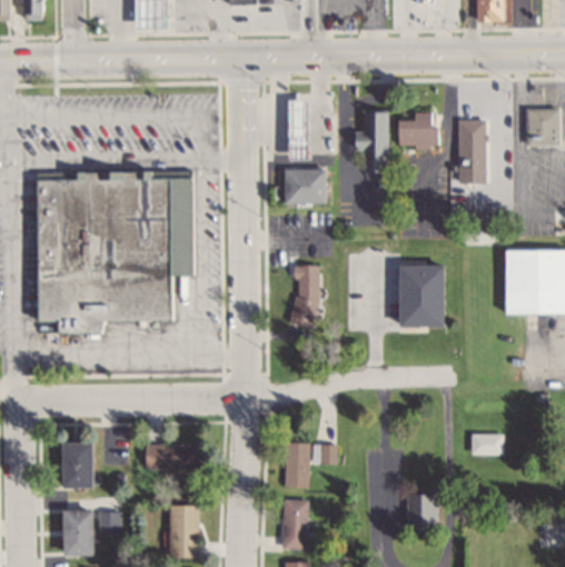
[(9,0),(0,0),(0,21),(10,21),(9,0)]
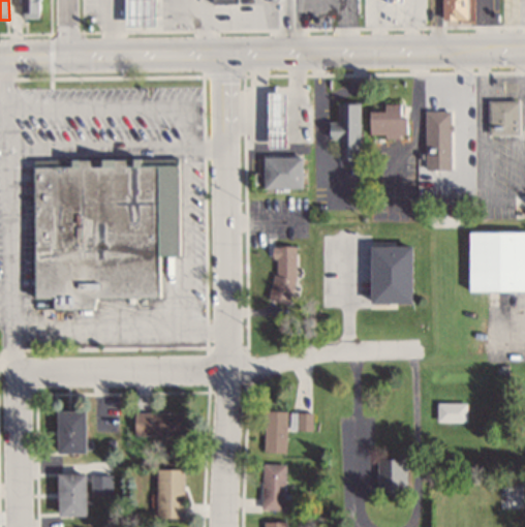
[(21,0),(21,20),(43,20),(42,0),(21,0)]
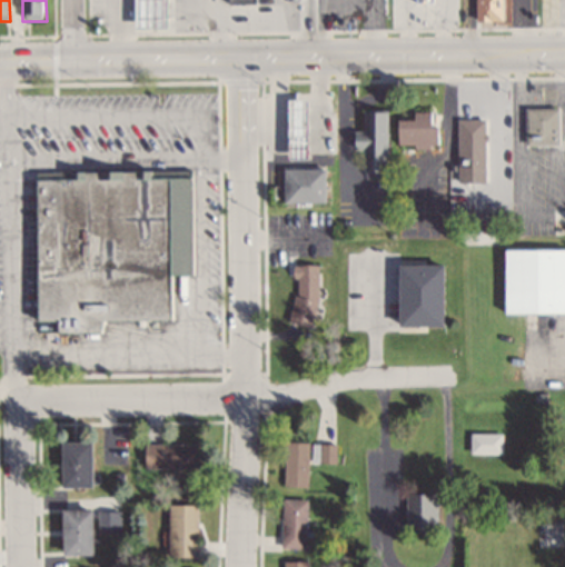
[(135,0),(135,30),(166,30),(166,0),(135,0)]
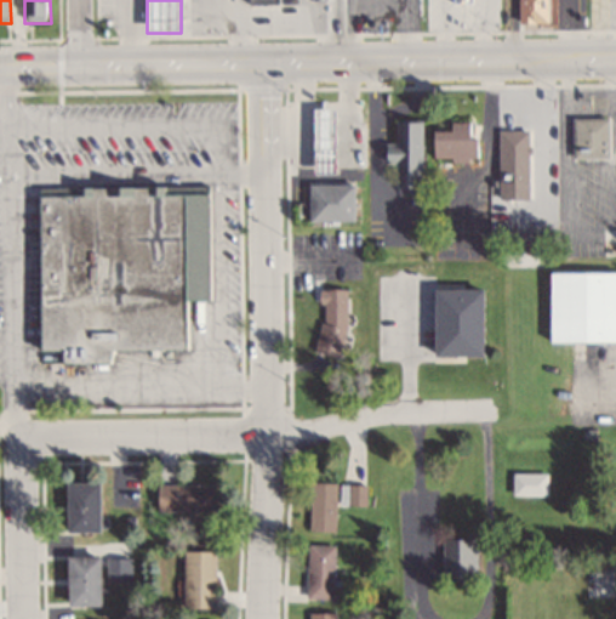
[(524,0),(525,26),(553,26),(552,0),(524,0)]
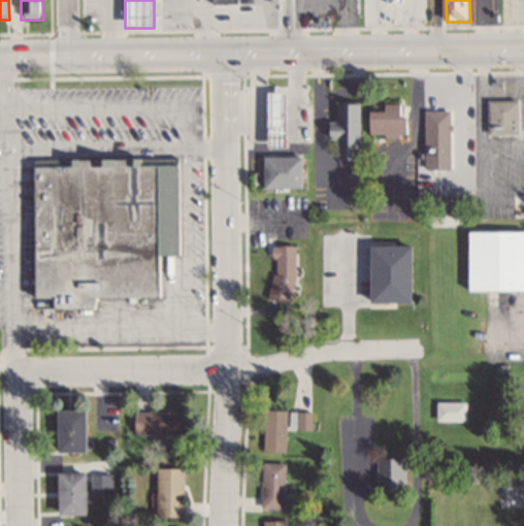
[(286,94),(267,94),(267,148),(286,148),(286,94)]
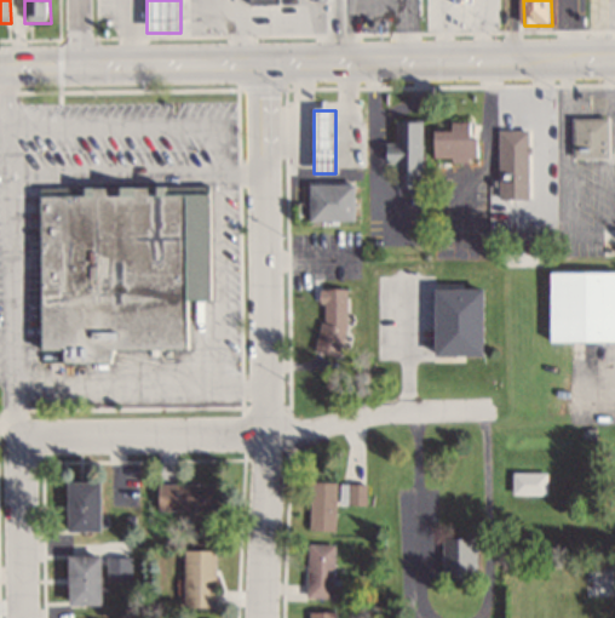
[(610,160),(610,120),(575,120),(575,160),(610,160)]
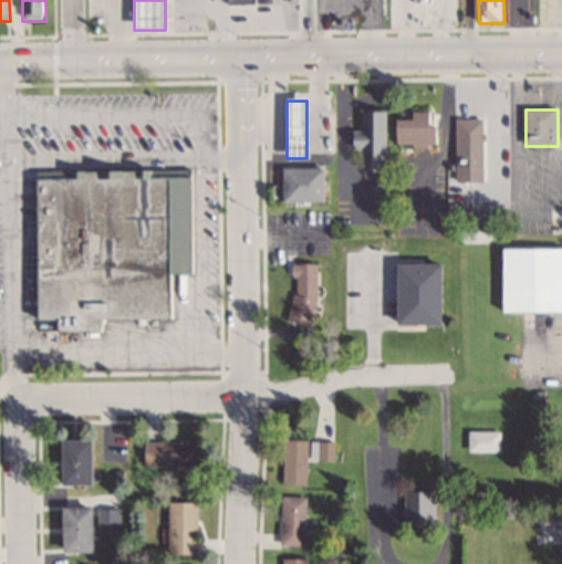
[(353,150),(364,150),(363,174),(386,174),(387,113),(363,113),(363,133),(353,133),(353,150)]
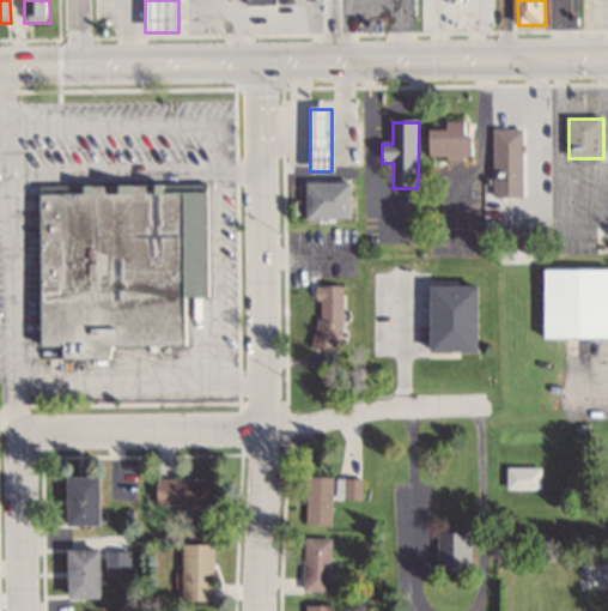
[(447,132),(429,131),(427,161),(473,161),(474,122),(447,122),(447,132)]
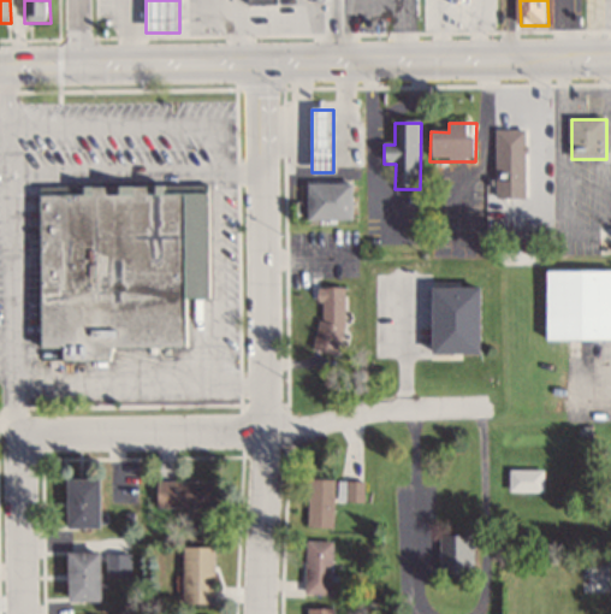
[(497,131),(497,177),(528,177),(528,131),(497,131)]
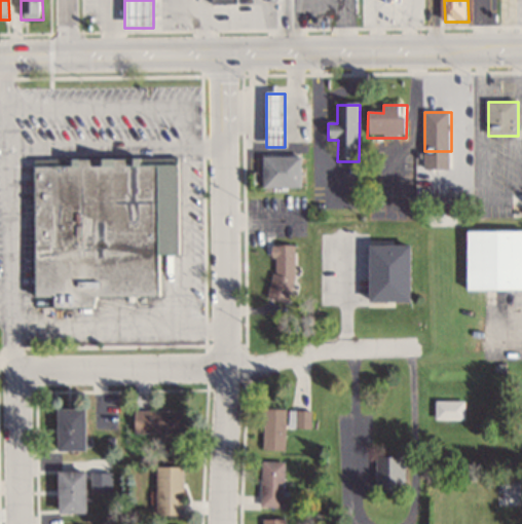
[(303,187),(303,156),(263,156),(263,187),(303,187)]
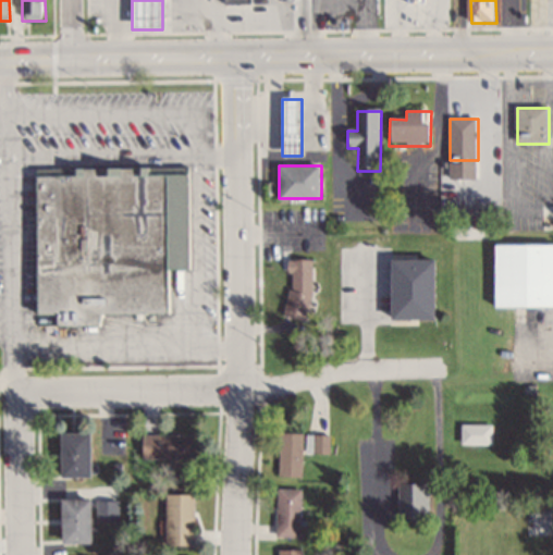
[(34,167),(193,169),(192,269),(169,269),(168,315),(103,313),(103,324),(33,323),(34,167)]
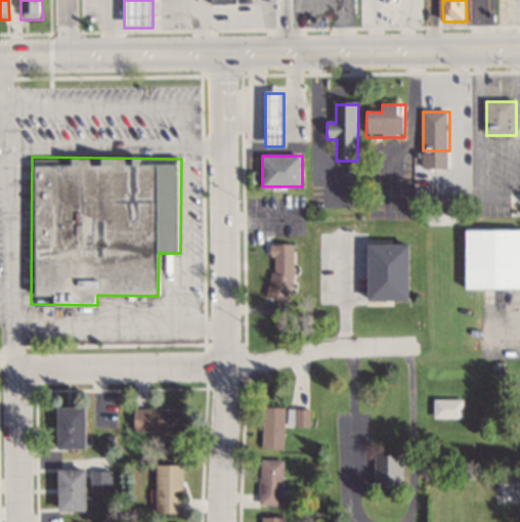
[(519,230),(465,230),(465,290),(519,290),(519,230)]
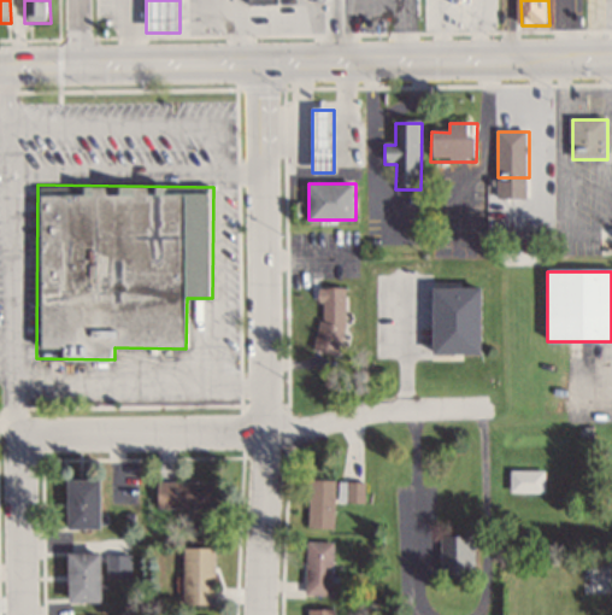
[(481,287),(433,287),(431,355),(481,355),(481,287)]
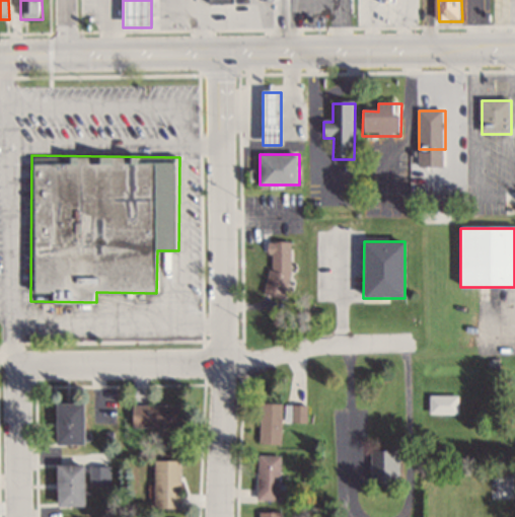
[(269,242),(268,296),(291,297),(292,242),(269,242)]
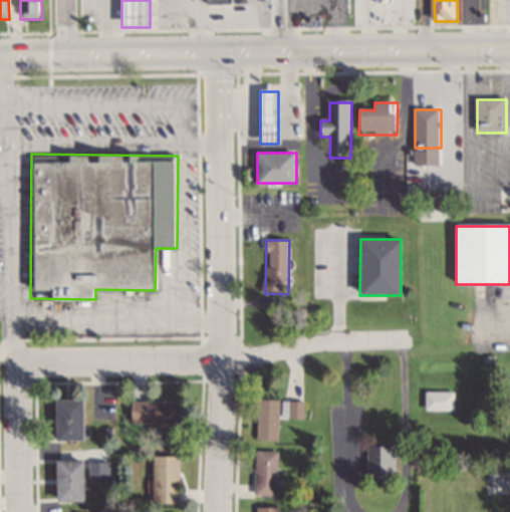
[(457,392),(426,392),(426,412),(457,412),(457,392)]
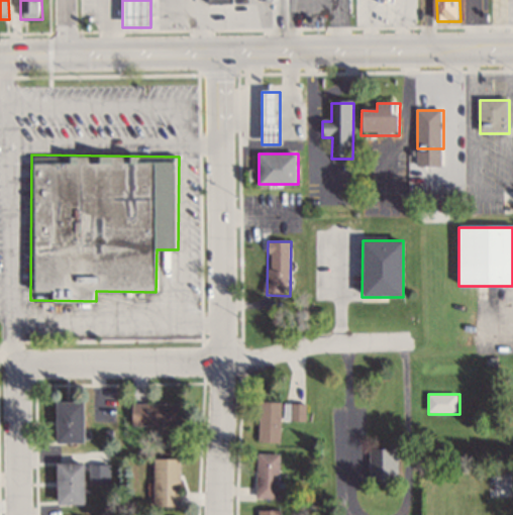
[(83,402),(56,402),(56,442),(84,442),(83,402)]
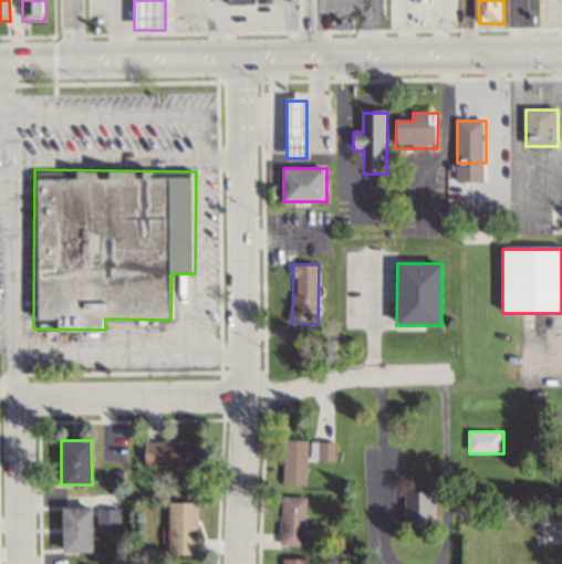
[(287,440),(287,484),(310,484),(310,440),(287,440)]
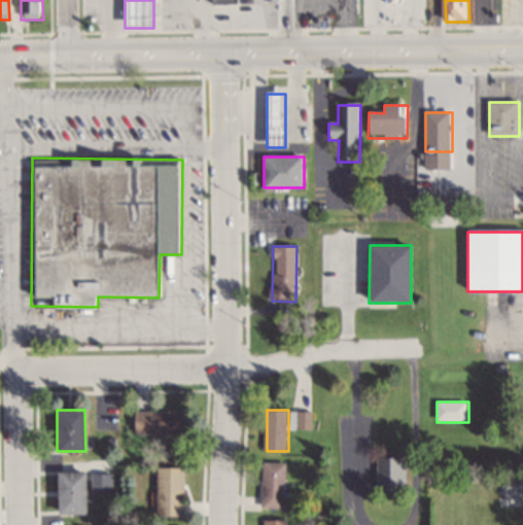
[(184,411),(136,411),(136,434),(184,434),(184,411)]
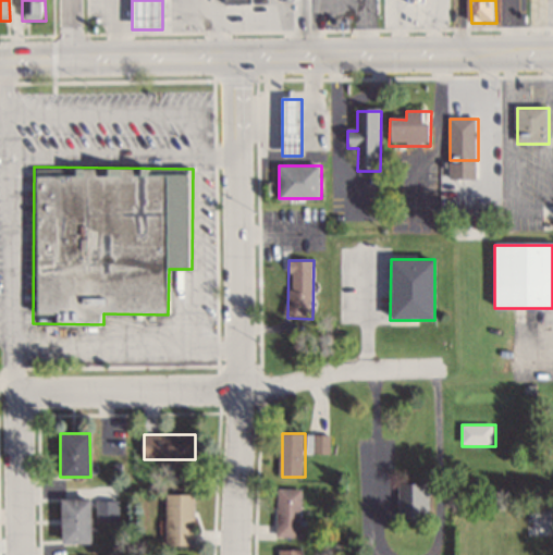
[(332,456),(332,436),(308,436),(308,456),(332,456)]
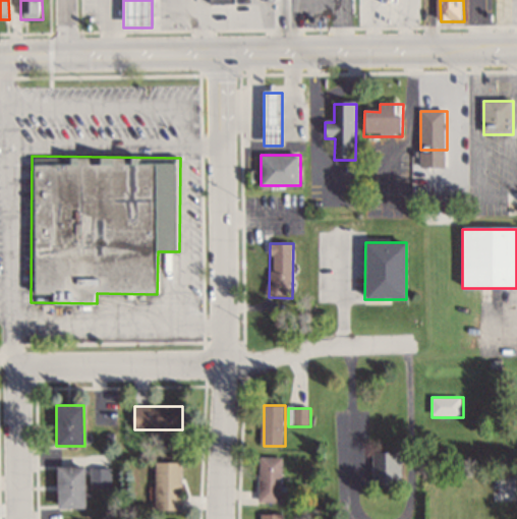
[(375,485),(403,485),(403,453),(375,453),(375,485)]
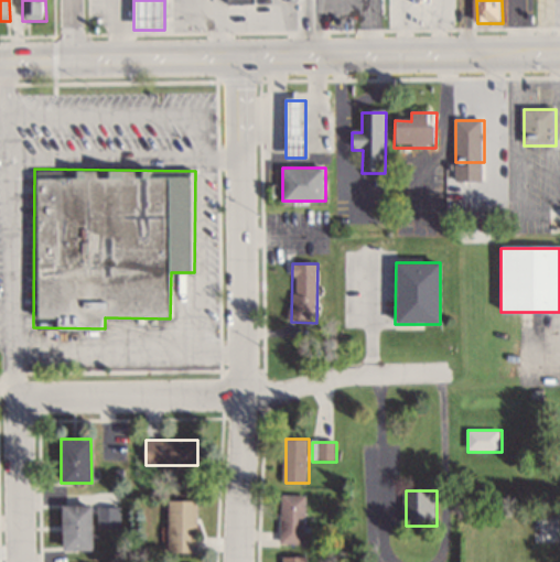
[(282,546),(307,546),(307,496),(282,496),(282,546)]
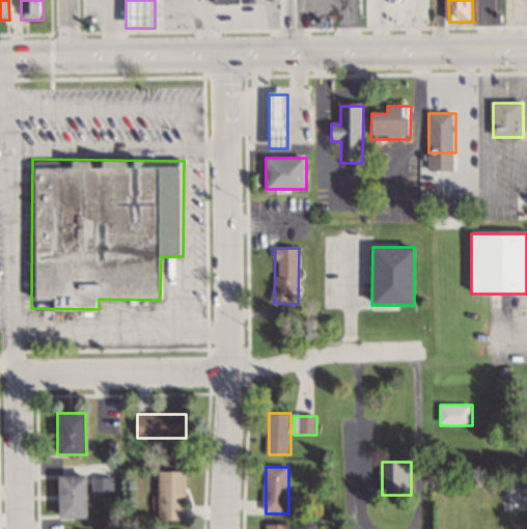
[(160,472),(160,521),(188,521),(188,472),(160,472)]
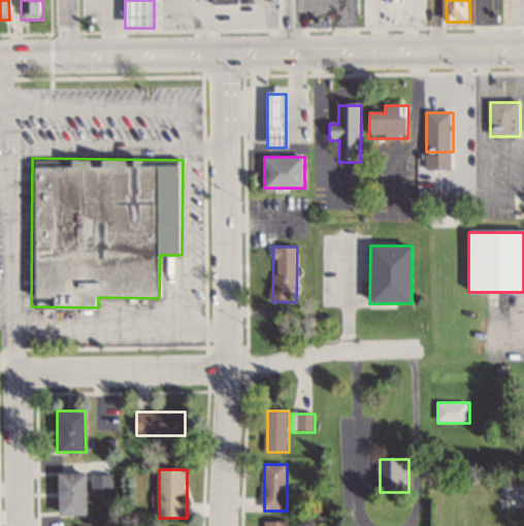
[(58,516),(86,516),(86,473),(58,473),(58,516)]
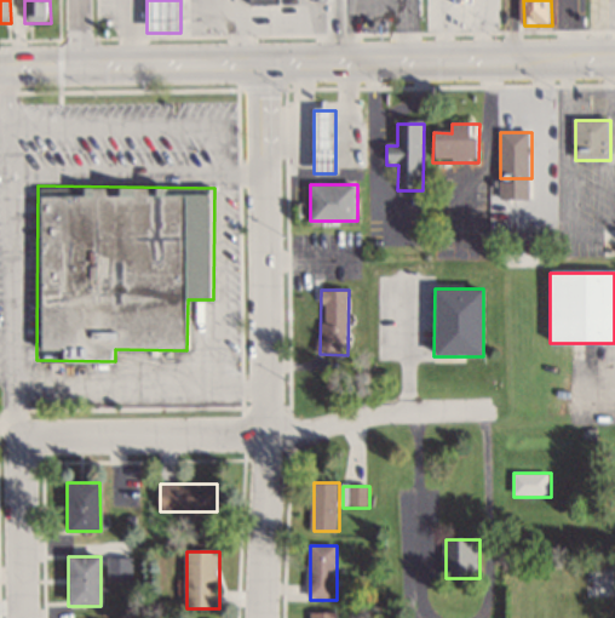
[(133,559),(111,560),(111,582),(134,582),(133,559)]
